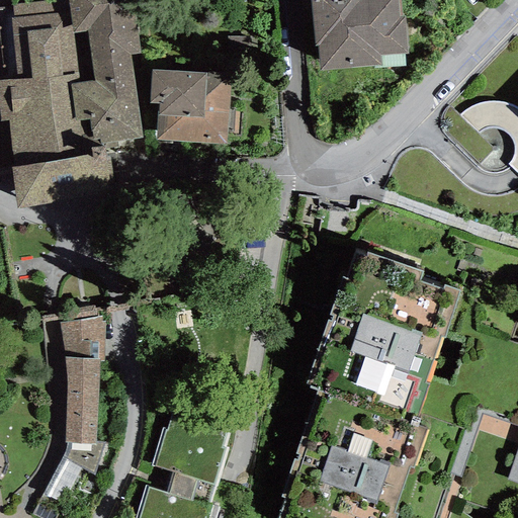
[(119,155),(118,141),(140,139),(131,54),(141,53),(135,2),(105,5),(104,0),(58,0),(12,5),(0,6),(0,59),(3,81),(0,81),(0,111),(1,121),(8,121),(18,207),(114,196),(109,156),(119,155)]
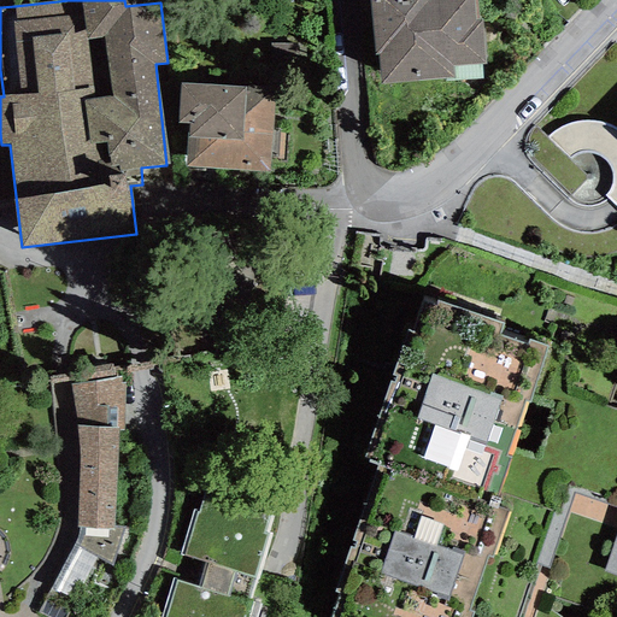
[(378,54),(381,83),(454,77),(453,66),(486,64),(482,19),(476,21),(474,0),(369,0),(374,56),(378,54)]
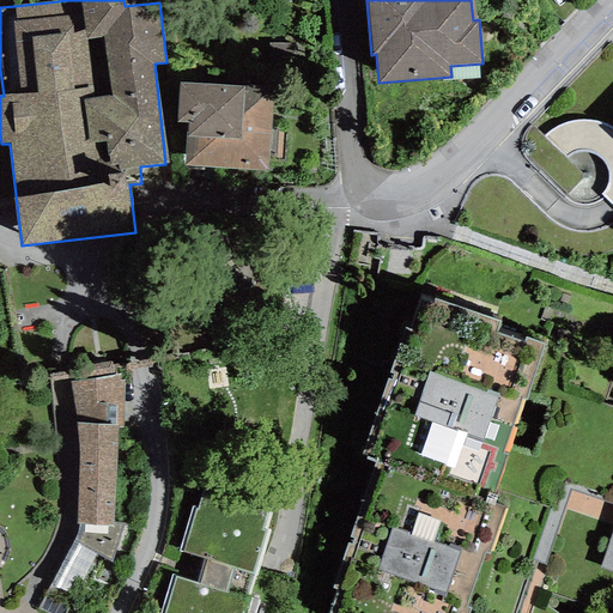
[(187,122),(184,167),(267,171),(272,89),(180,83),(176,122),(187,122)]
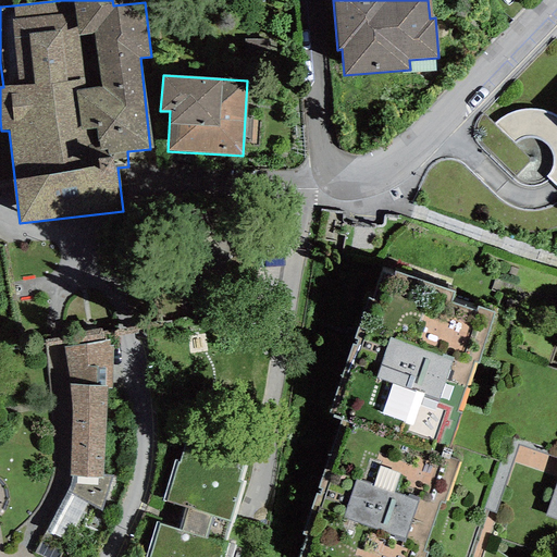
[(454,292),(392,268),(373,317),(364,313),(326,413),(349,422),(330,471),(322,469),(308,508),(317,511),(298,556),(426,556),(428,554),(421,552),(440,503),(443,504),(458,463),(442,457),(496,314),(477,307),(474,312),(450,302),(454,292)]
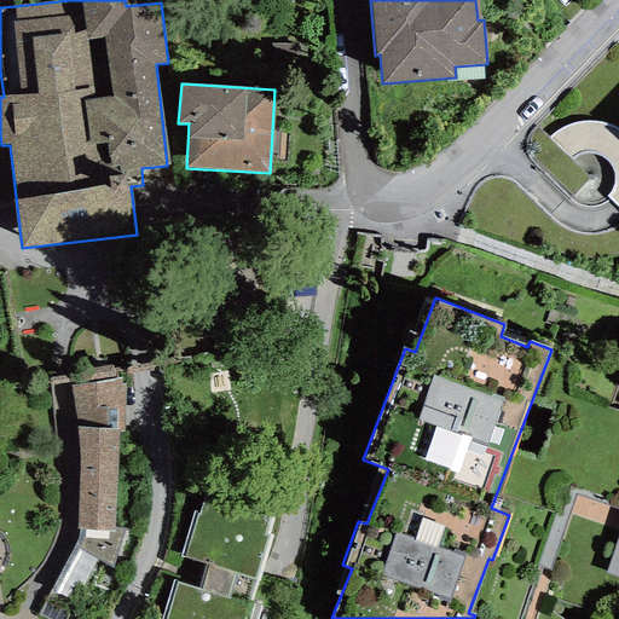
[(114,365),(69,371),(77,427),(120,429),(120,433),(126,433),(127,385),(122,385),(121,379),(116,379),(114,365)]
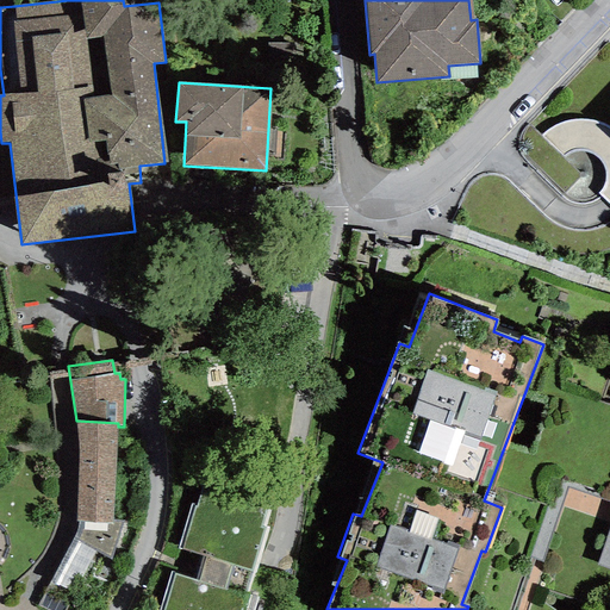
[(75,522),(79,523),(113,523),(113,518),(118,427),(118,423),(76,421),(80,449),(75,522)]
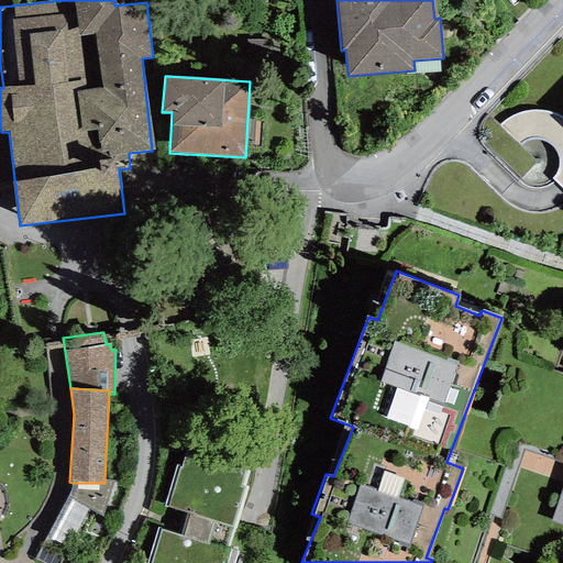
[(246,470),(192,453),(190,460),(183,457),(180,465),(176,464),(163,506),(187,514),(180,536),(227,550),(246,488),(241,486),(246,470)]
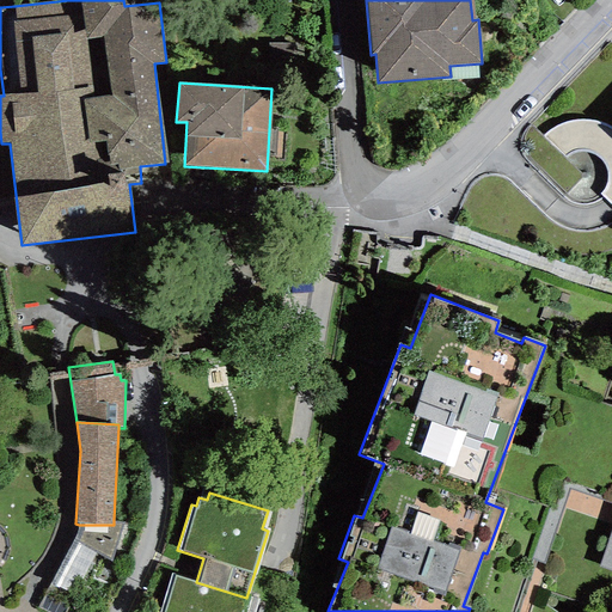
[(114,525),(79,525),(75,536),(50,583),(73,597),(97,555),(111,562),(123,522),(114,520),(114,525)]
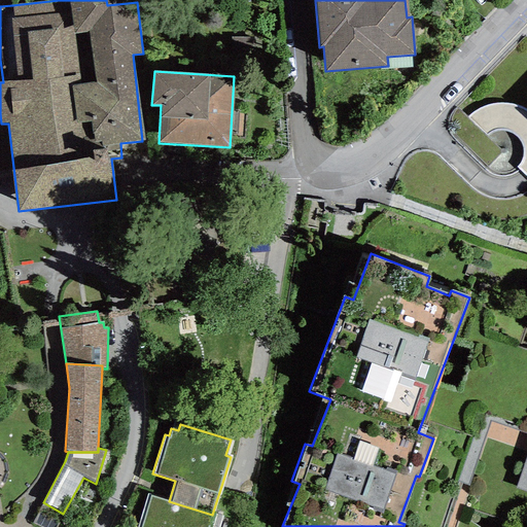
[(211,526),(215,516),(212,515),(169,501),(147,495),(137,526),(211,526)]
